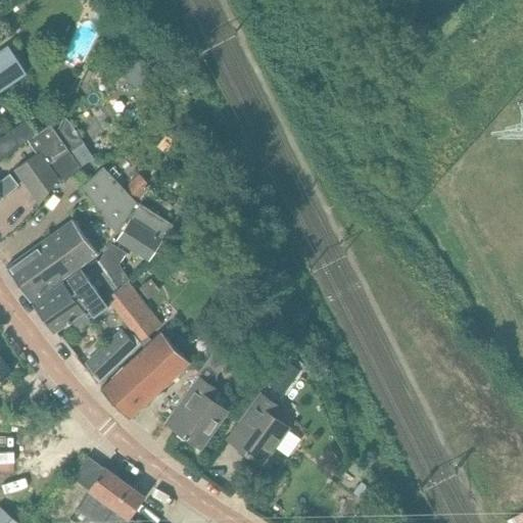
[(9,44),(0,49),(0,159),(29,140),(36,135),(35,133),(25,119),(0,136),(0,89),(28,70),(9,44)]
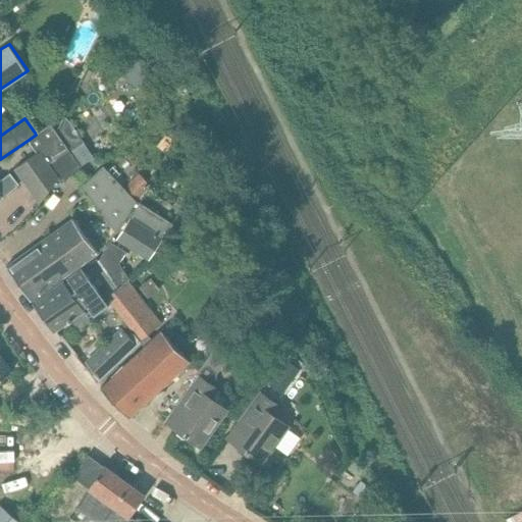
[(37,152),(16,167),(25,180),(39,200),(55,174),(47,163),(68,148),(56,132),(56,131),(49,122),(35,133),(36,135),(29,140),(37,152)]
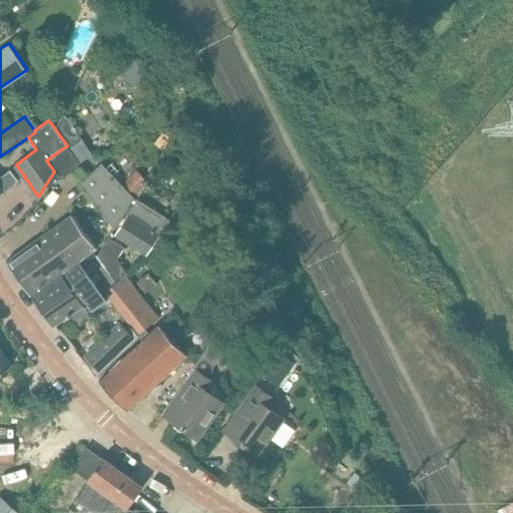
[(67,145),(46,160),(54,171),(58,177),(79,162),(68,147),(67,145)]
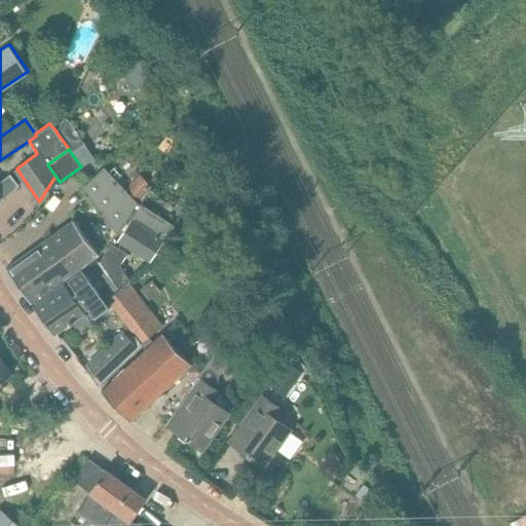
[(116,232),(137,202),(103,167),(80,188),(116,232)]
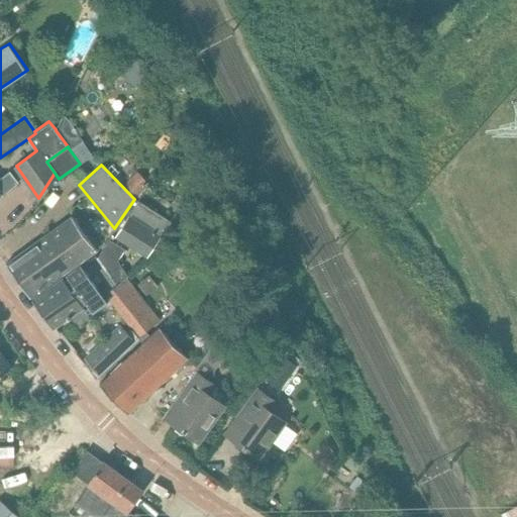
[(0,197),(12,188),(18,184),(9,172),(0,179),(0,197)]
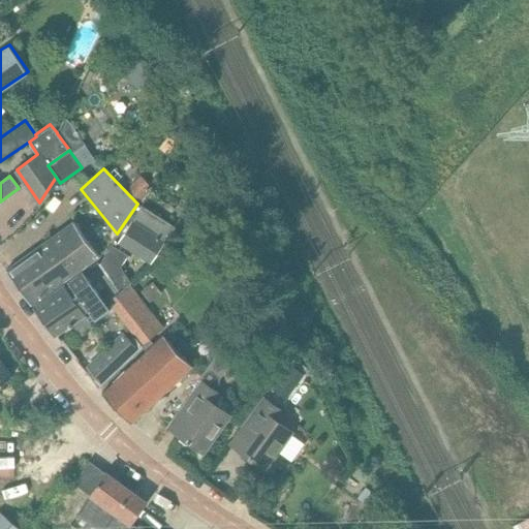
[(150,262),(173,226),(142,207),(119,243),(150,262)]
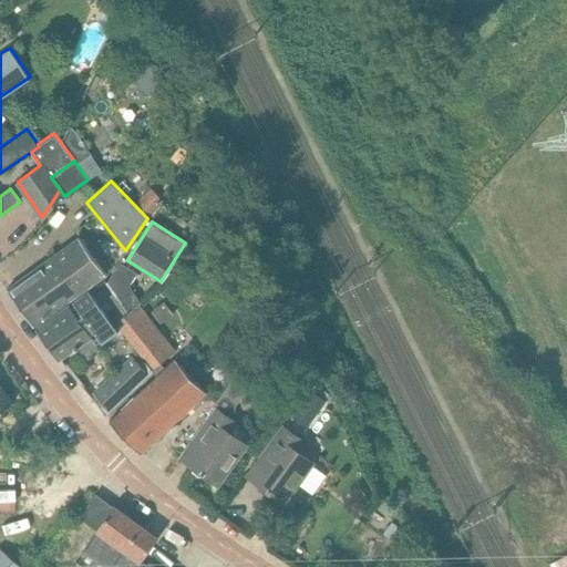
[(79,238),(42,264),(69,301),(105,275),(79,238)]
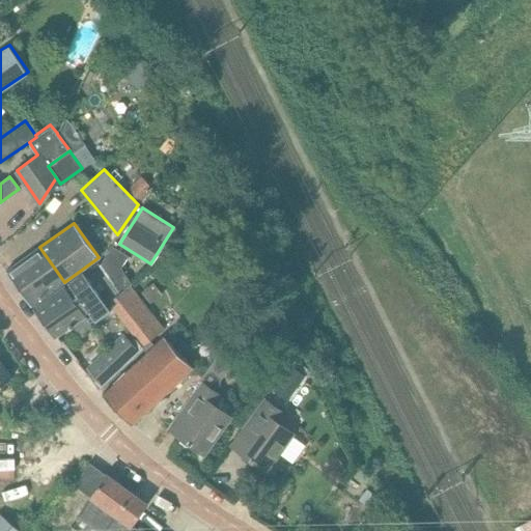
[(119,294),(128,285),(130,283),(120,268),(128,256),(112,246),(100,266),(119,294)]
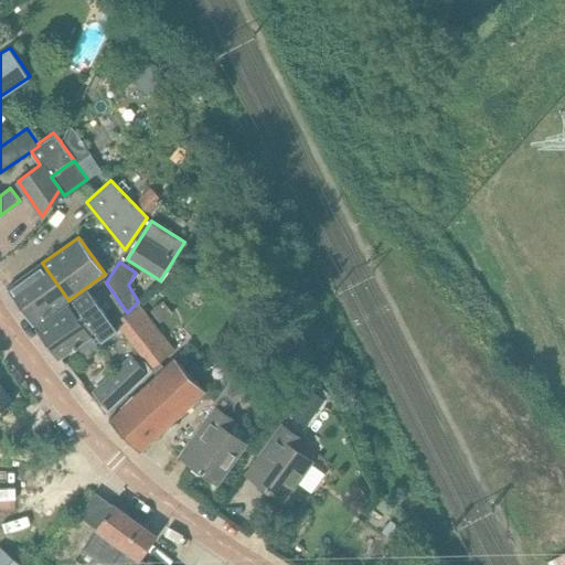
[(68,300),(42,263),(6,289),(32,327),(68,300)]
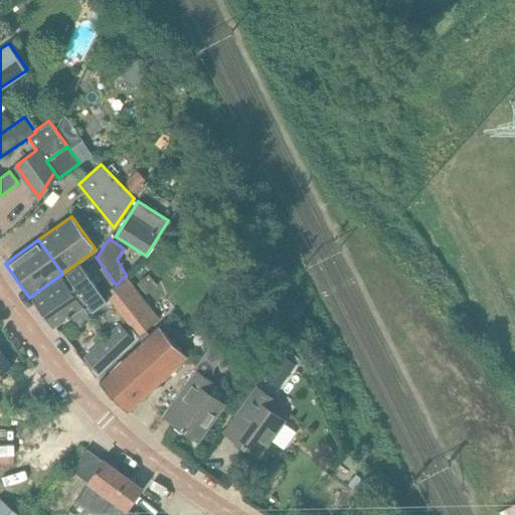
[(149,265),(160,272),(168,259),(158,251),(149,265)]
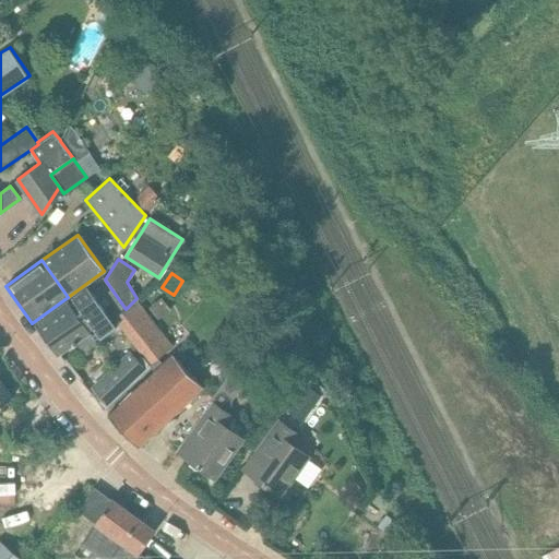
[(86,287),(34,325),(57,356),(72,345),(73,346),(75,344),(75,343),(90,333),(87,331),(92,328),(98,337),(115,326),(86,287)]
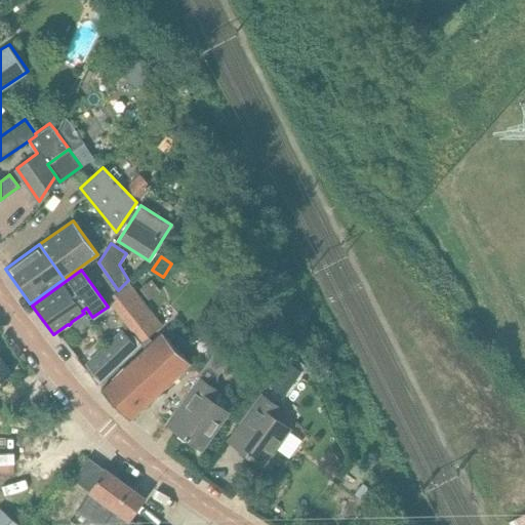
[(106,299),(133,335),(139,344),(161,326),(126,282),(118,290),(106,299)]
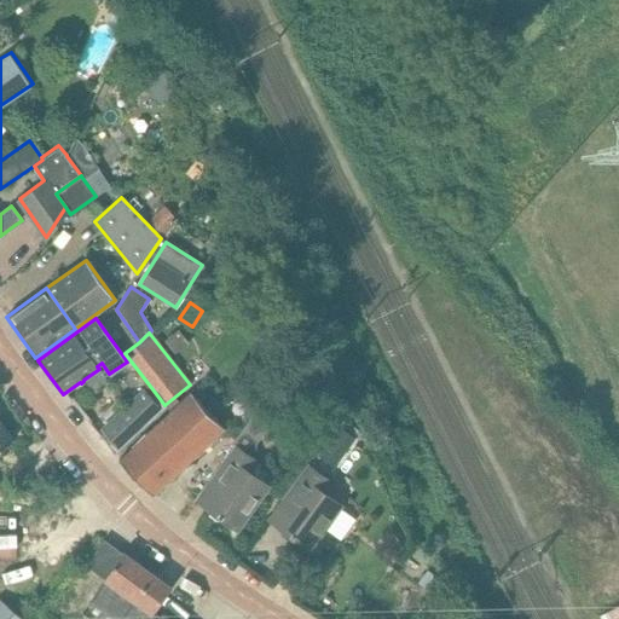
[(142,392),(100,432),(117,452),(166,406),(165,405),(157,395),(150,401),(142,392)]
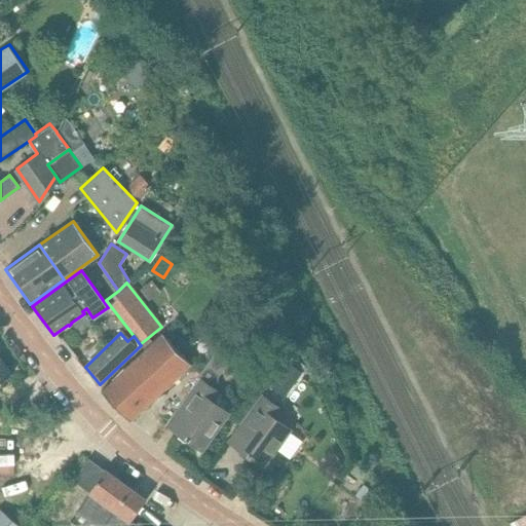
[(162,334),(101,391),(128,421),(190,364),(162,334)]
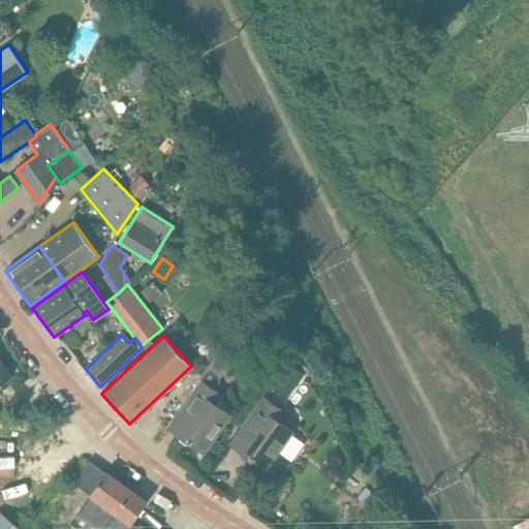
[(215,354),(207,366),(221,376),(229,365),(215,354)]
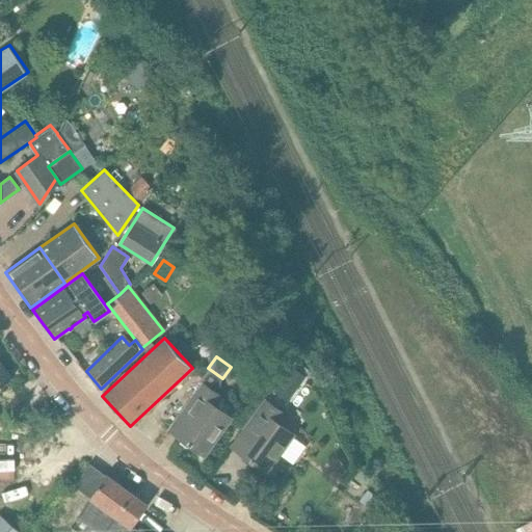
[(0,364),(0,387),(1,387),(4,387),(8,383),(9,380),(11,378),(0,364)]
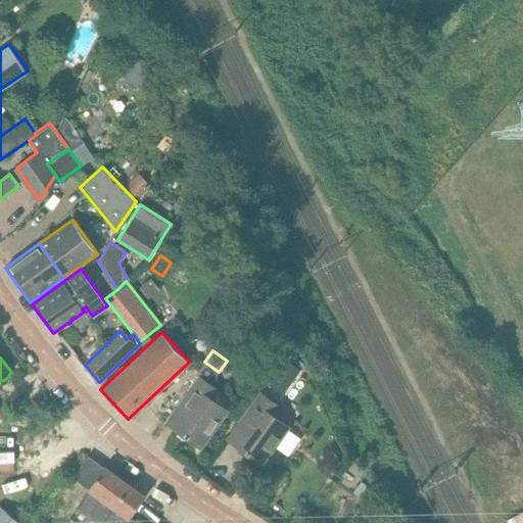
[(286,362),(268,386),(282,396),(300,372),(286,362)]
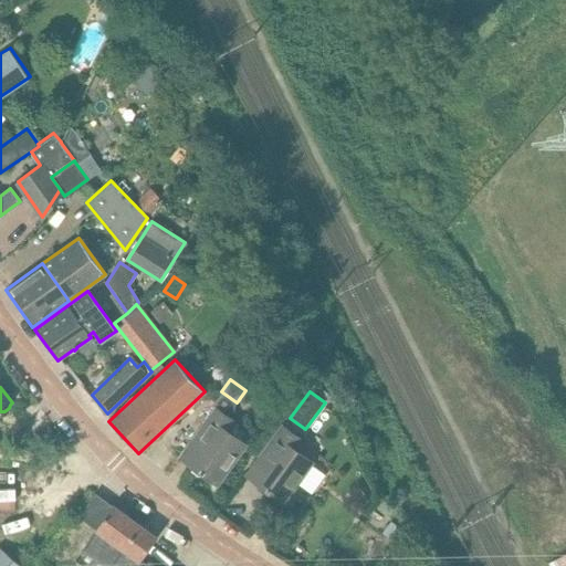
[(216,408),(194,439),(180,458),(218,484),(245,444),(228,432),(236,422),(216,408)]
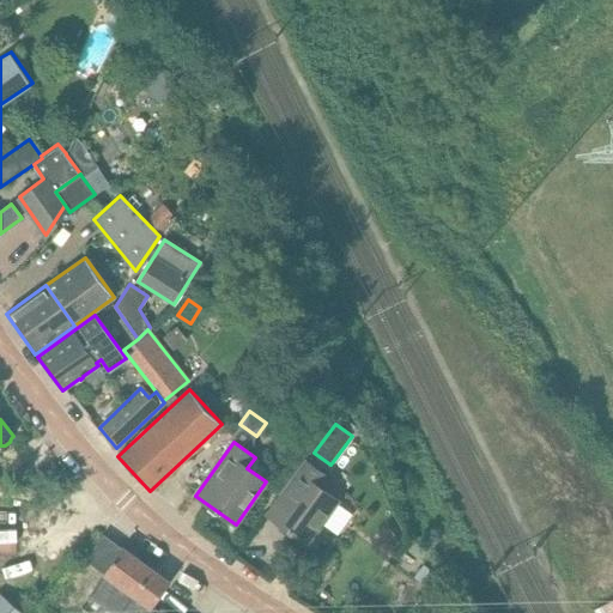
[(305,461),(281,495),(267,515),(307,544),(338,501),(320,487),(327,477),(305,461)]
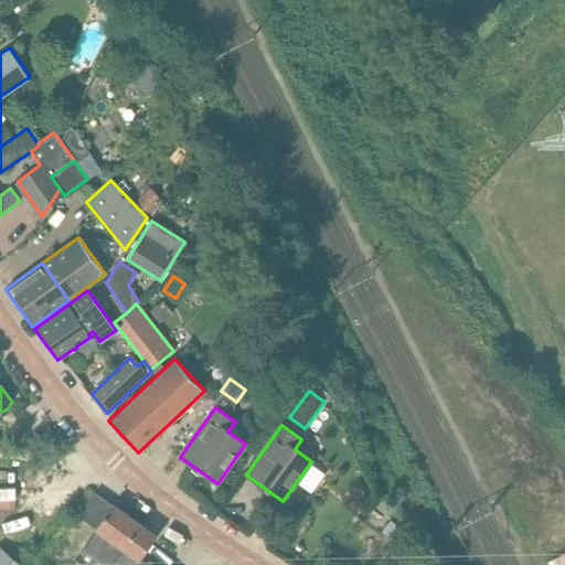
[(172,564),(171,563),(172,563),(180,550),(166,531),(102,489),(84,515),(124,542),(106,555),(92,545),(83,557),(94,564),(172,564)]
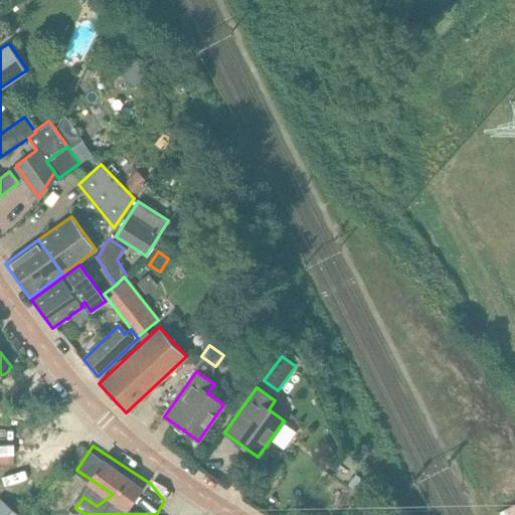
[(347,456),(342,463),(351,469),(356,462),(347,456)]
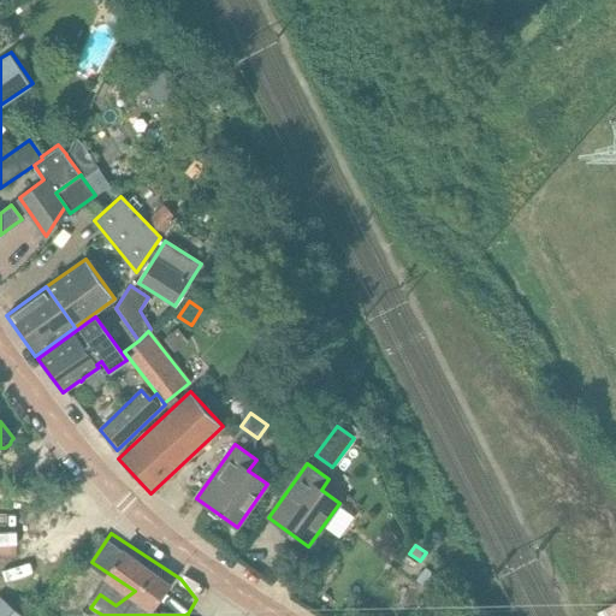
[(416,580),(431,591),(439,579),(425,568),(416,580)]
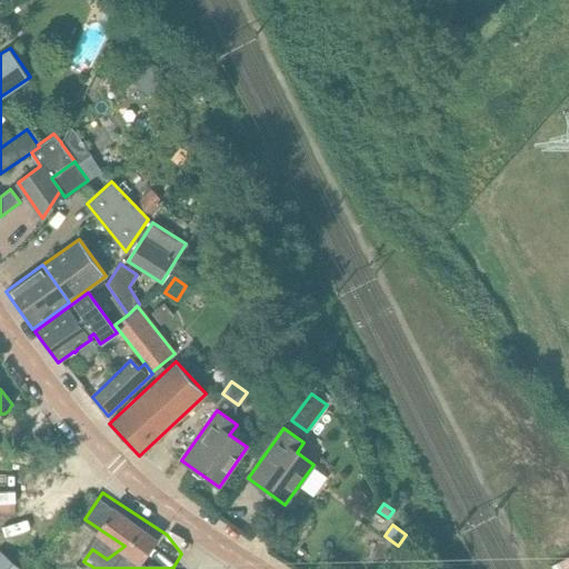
[(0,568),(30,568),(32,568),(0,546),(0,568)]
